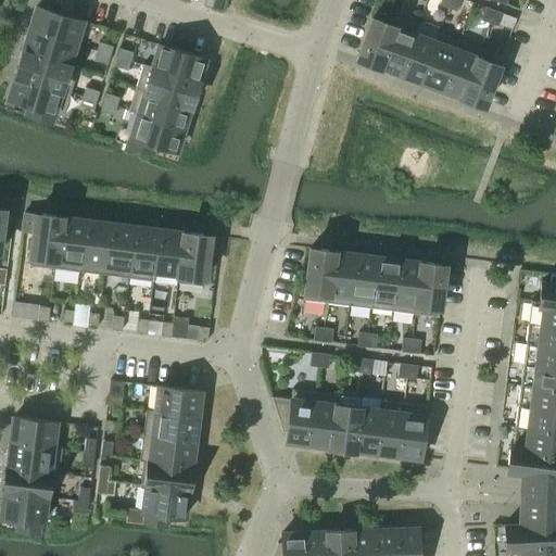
[(449,0),(446,8),(456,11),(459,0),(449,0)]
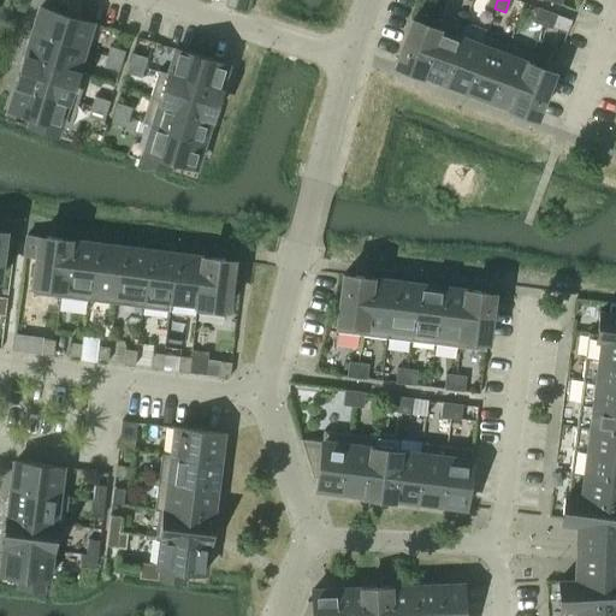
[(31,33),(83,48),(90,22),(40,6),(31,33)]
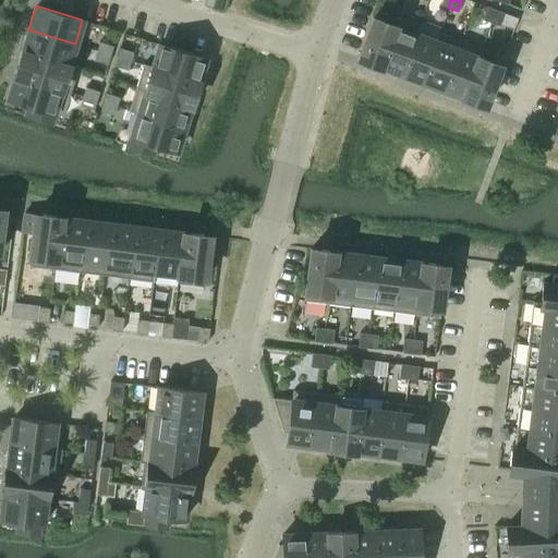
[(489,23),(495,10),(487,7),(482,20),(489,23)]
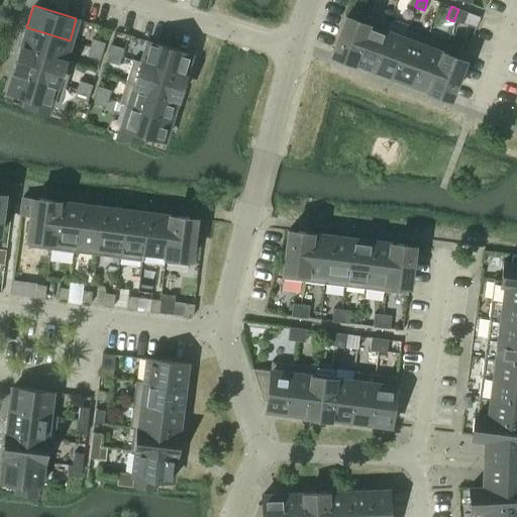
[(467,12),(458,9),(453,21),(462,24),(467,12)]
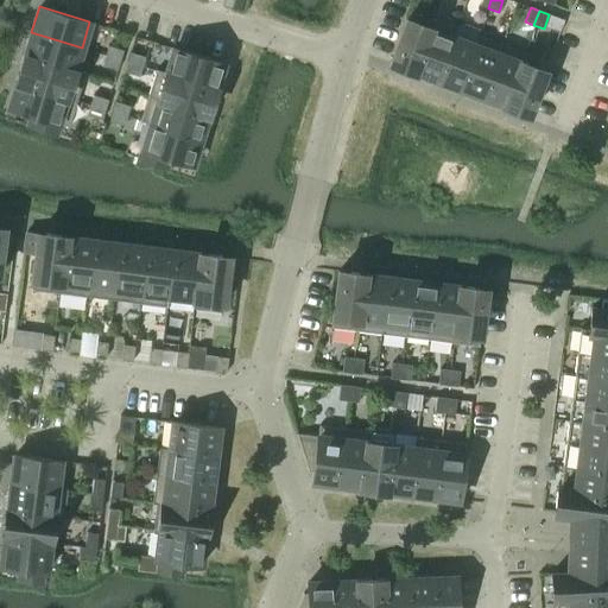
[(549,14),(544,29),(556,33),(562,19),(549,14)]
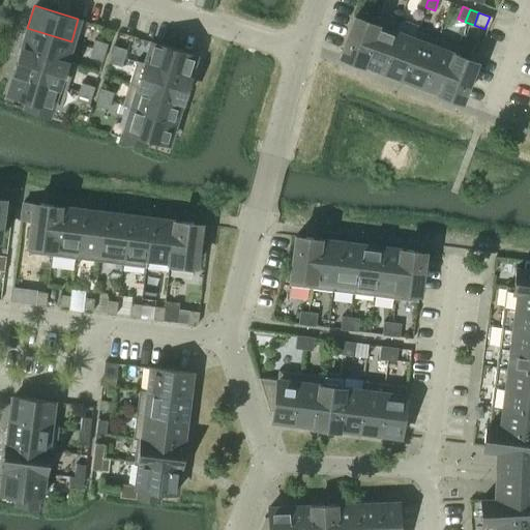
[(377,16),(374,24),(375,24),(360,62),(380,70),(394,31),(395,32),(399,24),(377,16)]
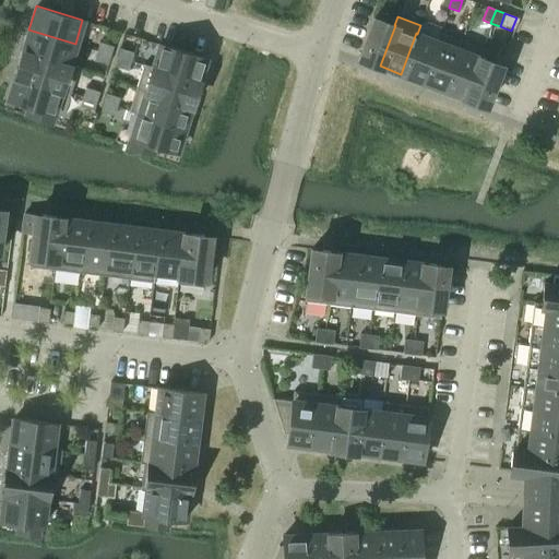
[(395,25),(394,25),(372,18),(357,58),(380,66),(395,25)]
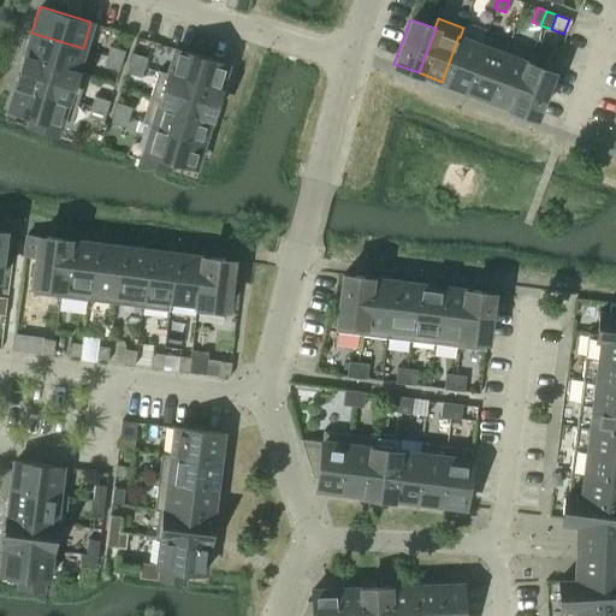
[(83,48),(31,33),(24,58),(75,73),(75,72),(83,48)]
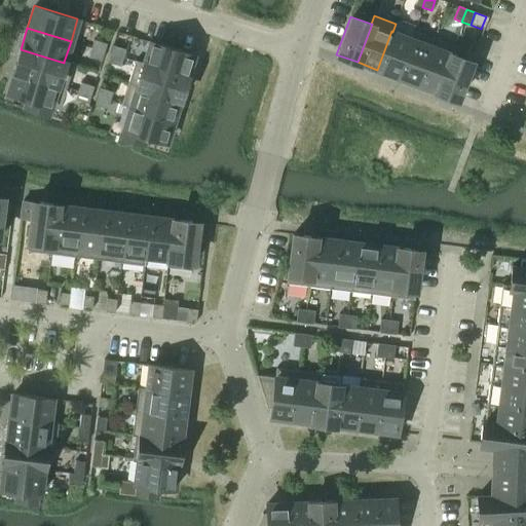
[(411,38),(397,77),(416,84),(434,37),(413,30),(410,38),(411,38)]
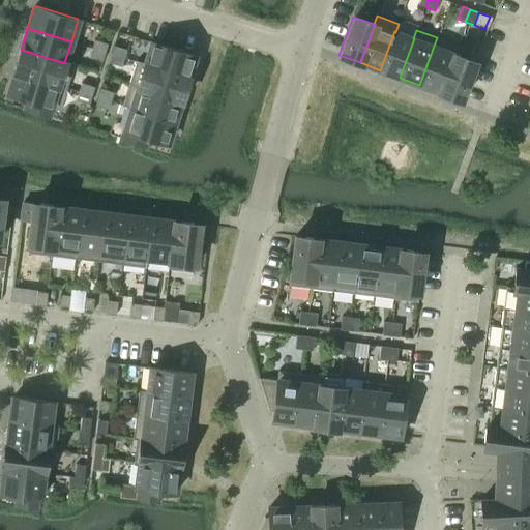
[(394,31),(380,70),(400,78),(414,38),(413,38),(395,32),(394,31)]
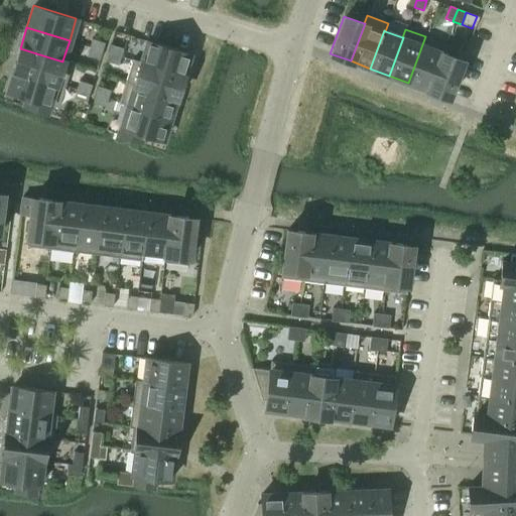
[(425,36),(408,83),(427,90),(444,44),(425,36)]
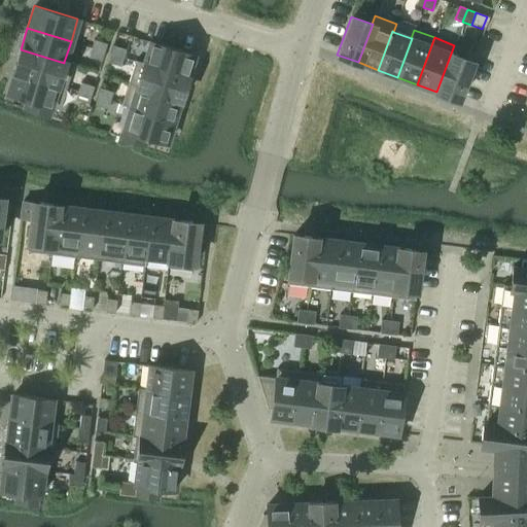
[(91,47),(104,51),(107,43),(94,39),(91,47)]
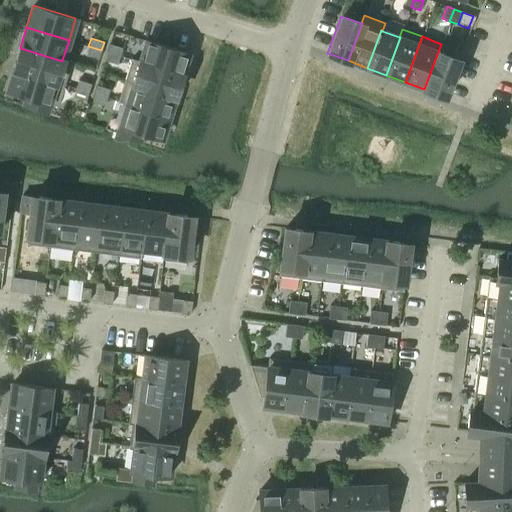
[(146,40),(140,61),(139,62),(181,75),(188,53),(146,40)]
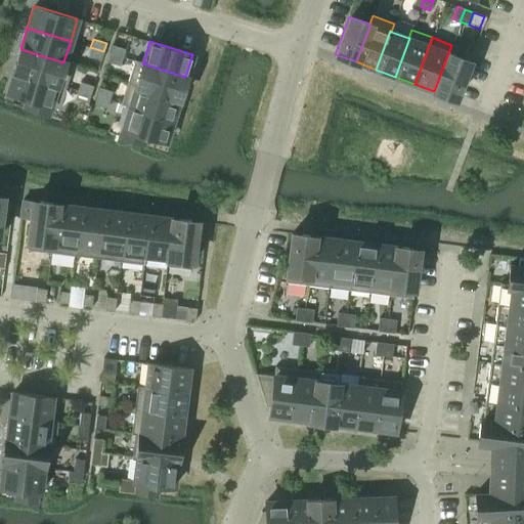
[(112,45),(110,53),(123,57),(125,49),(112,45)]
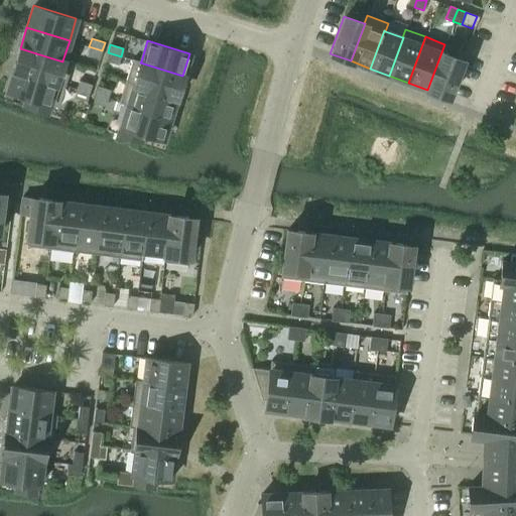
[(466,51),(444,44),(427,90),(448,98),(466,51)]
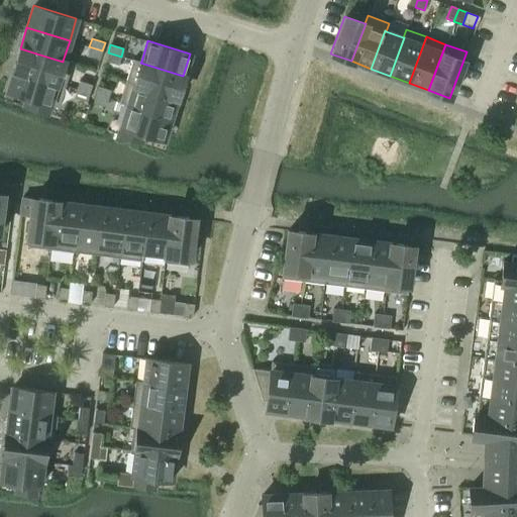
[(102,50),(89,46),(87,55),(100,59),(102,50)]
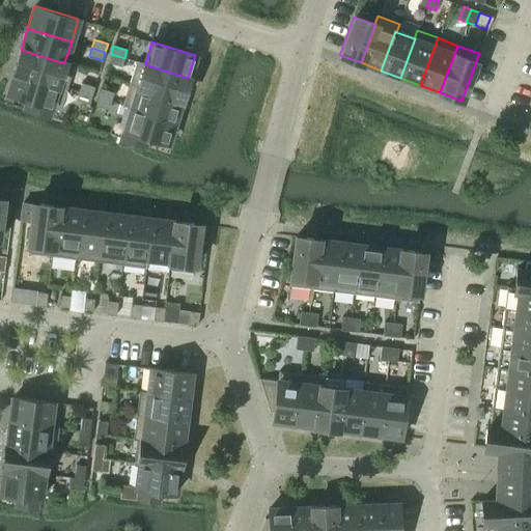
[(21,50),(15,71),(66,87),(74,64),(64,62),(64,63),(21,50)]
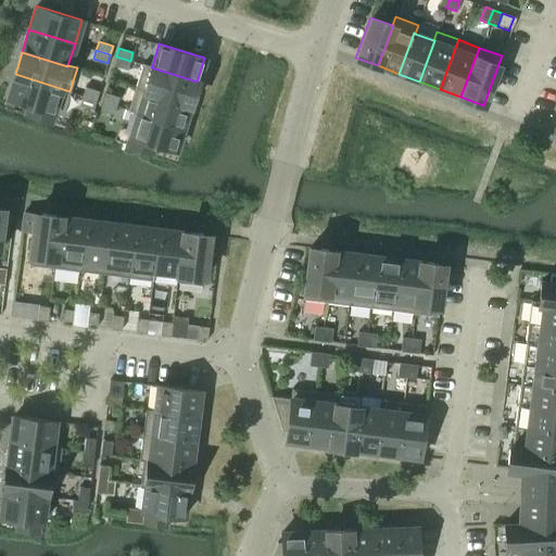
[(130,61),(116,57),(113,65),(127,70),(130,61)]
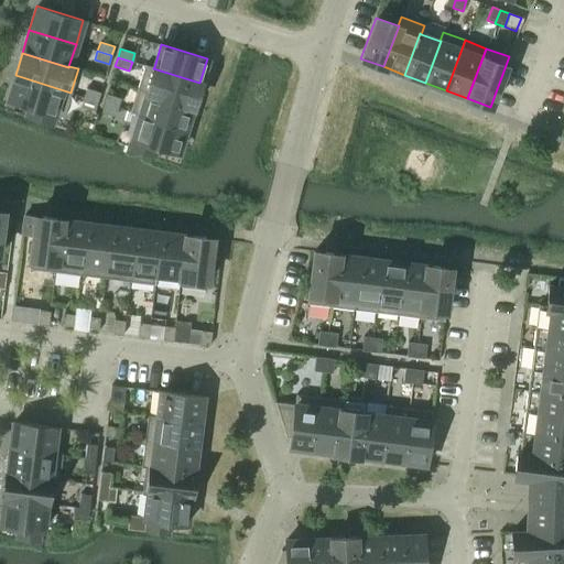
[(144,64),(137,88),(193,106),(199,83),(153,68),(154,67),(144,64)]
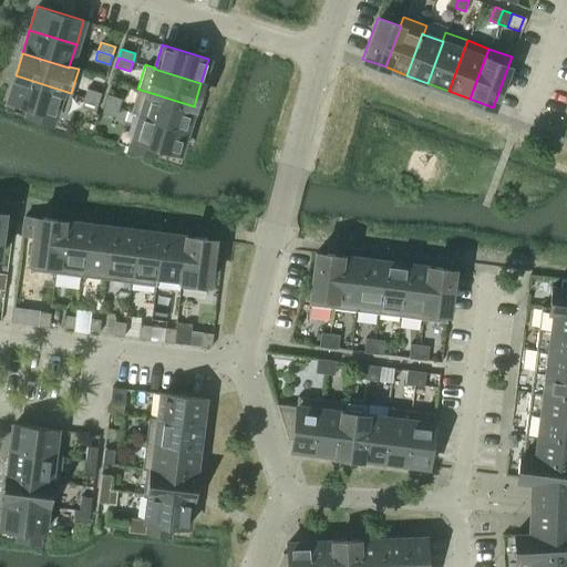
[(71,93),(16,75),(8,100),(30,106),(27,116),(51,124),(54,114),(64,116),(71,93)]
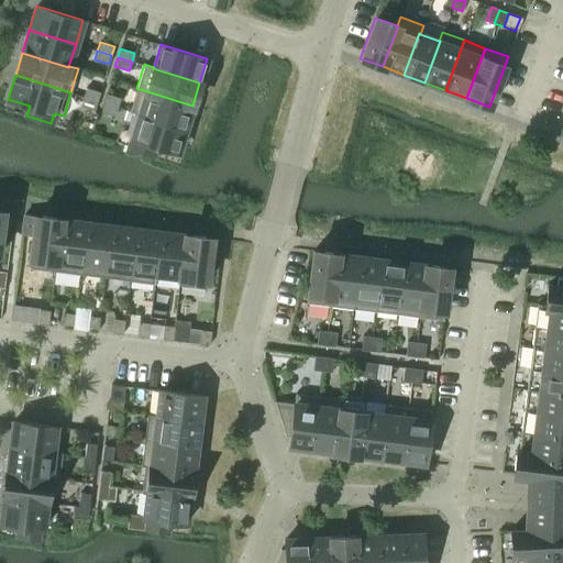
[(84,97),(97,101),(100,91),(86,88),(84,97)]
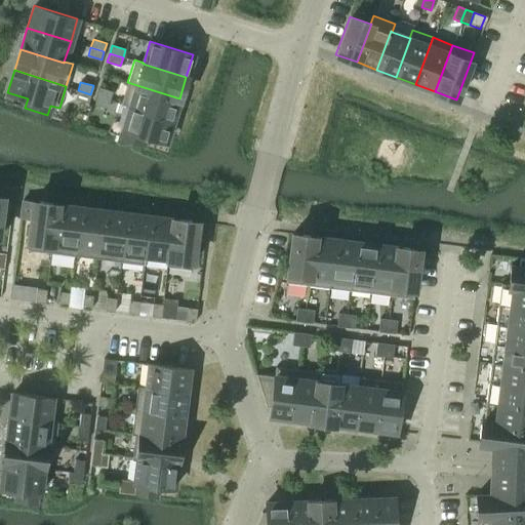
[(179,98),(127,82),(121,105),(129,108),(129,106),(173,120),(179,98)]
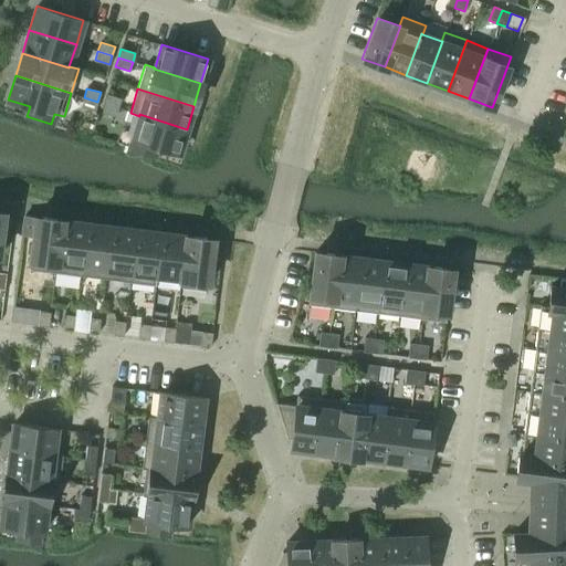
[(107,94),(104,103),(118,107),(121,98),(107,94)]
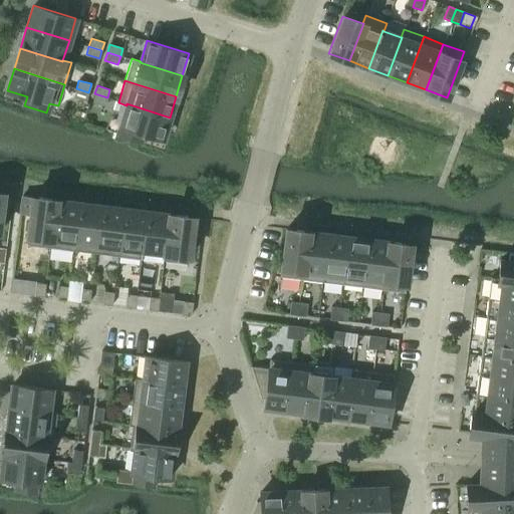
[(88,92),(76,88),(73,95),(86,99),(88,92)]
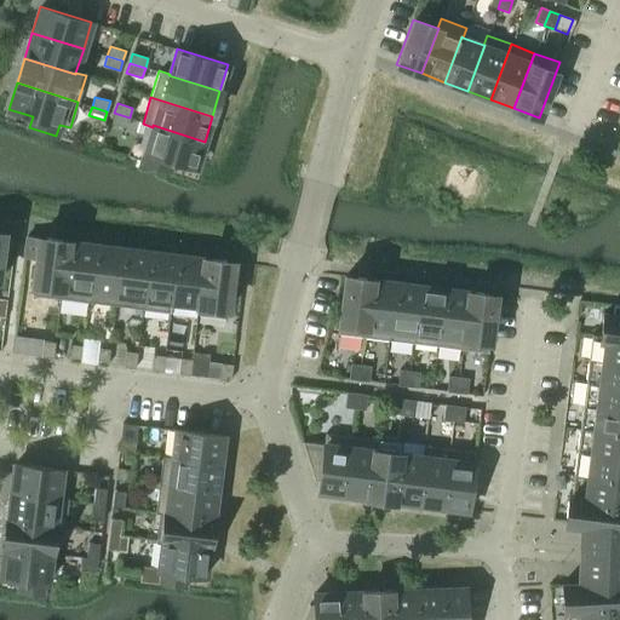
[(130,118),(114,113),(112,122),(126,127),(130,118)]
